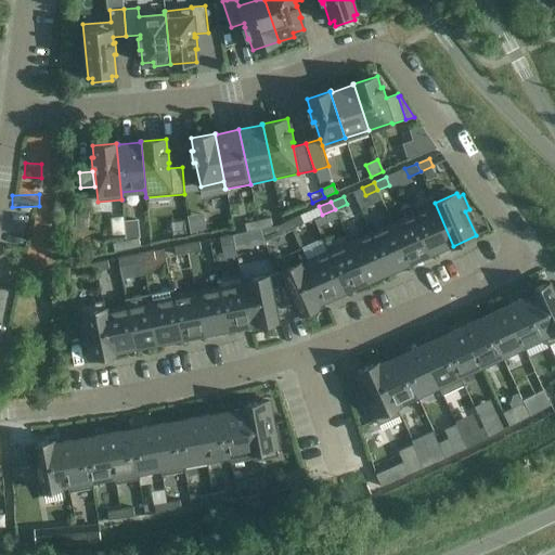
[(452,246),(453,246),(435,203),(434,204),(434,206),(414,215),(430,253),(451,243),(452,246)]
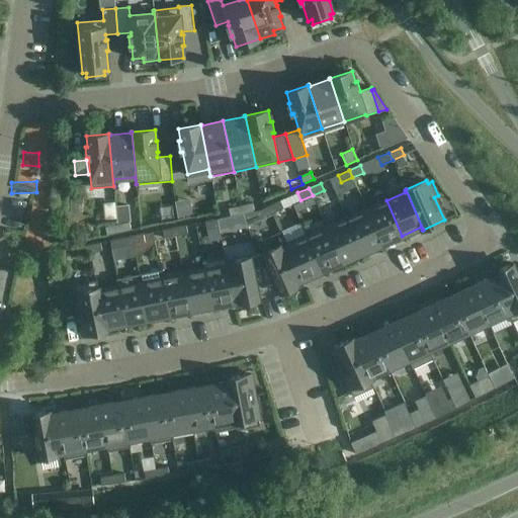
[(272,212),(283,208),(280,200),(269,205),(272,212)]
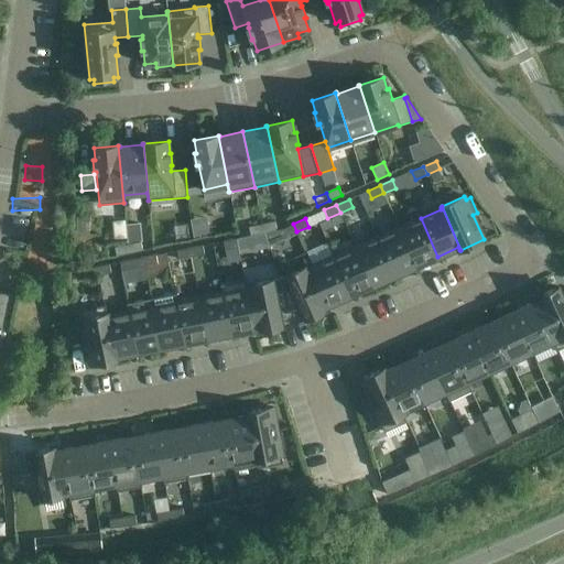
[(416,266),(437,257),(421,218),(399,228),(416,266)]
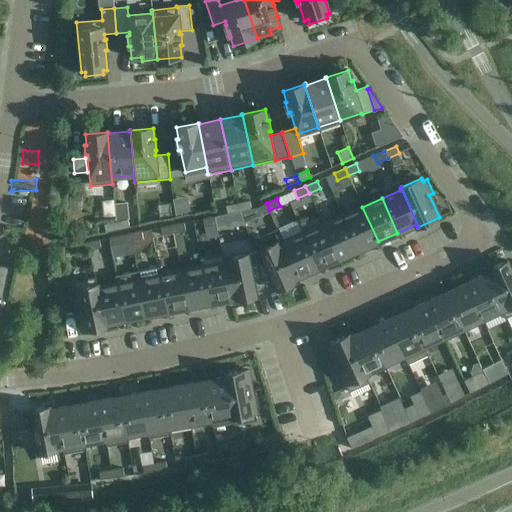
[(239,211),(251,209),(249,201),(238,204),(239,211)]
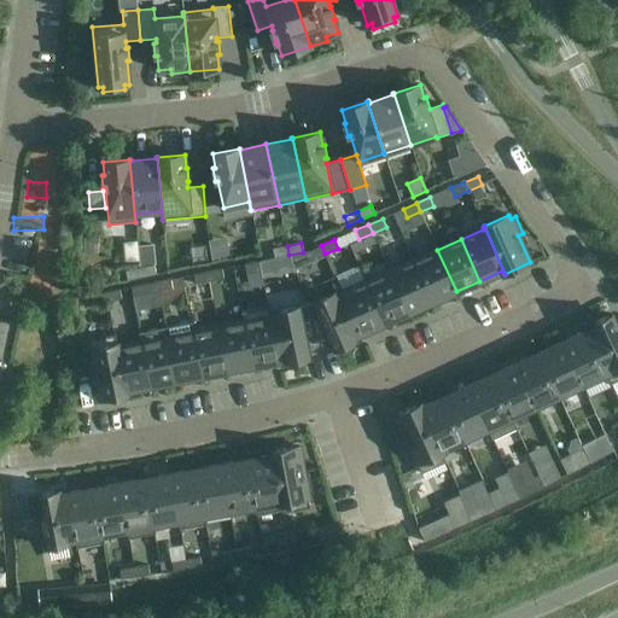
[(139,246),(140,267),(156,264),(153,245),(139,246)]
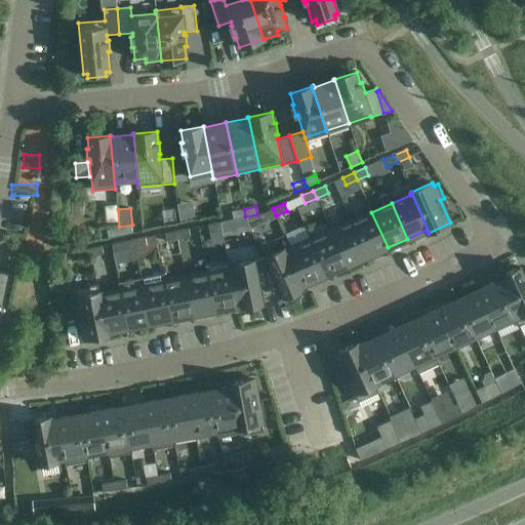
[(265,220),(276,215),(273,208),(261,213),(265,220)]
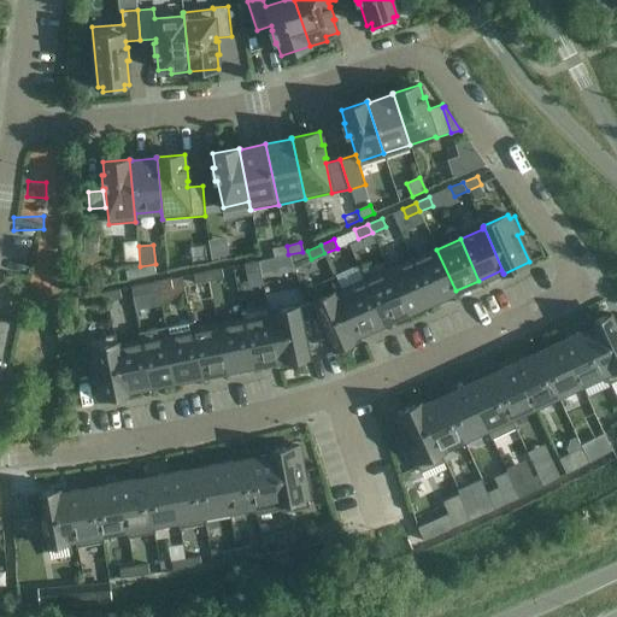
[(275,258),(288,254),(287,246),(272,248),(275,258)]
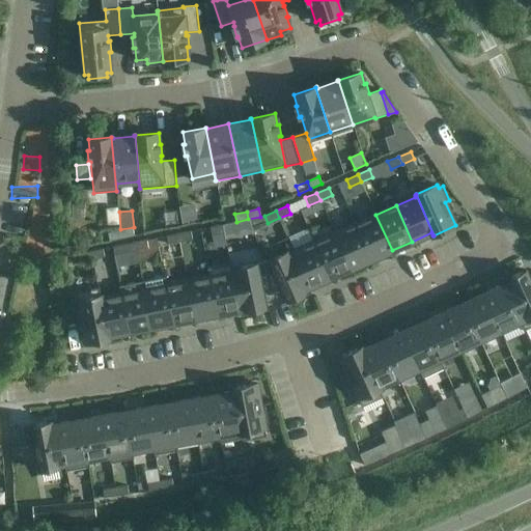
[(371,259),(392,250),(375,215),(355,223),(371,259)]
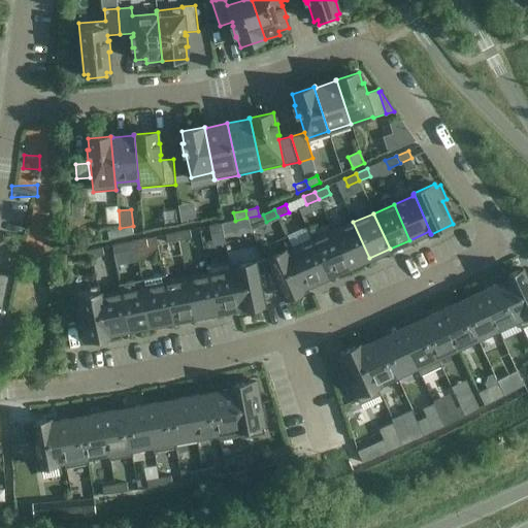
[(223,232),(234,229),(233,221),(221,224),(223,232)]
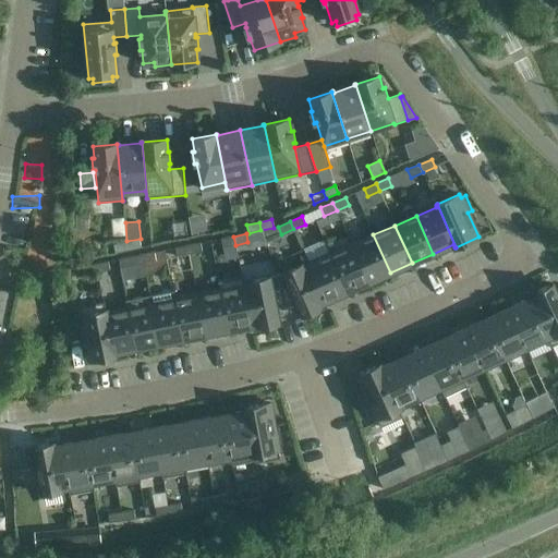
[(368,282),(390,273),(373,234),(352,244),(368,282)]
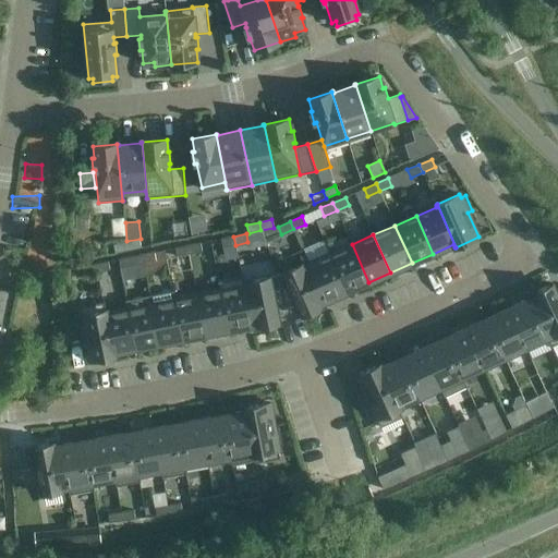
[(222,247),(235,245),(233,237),(220,239),(222,247)]
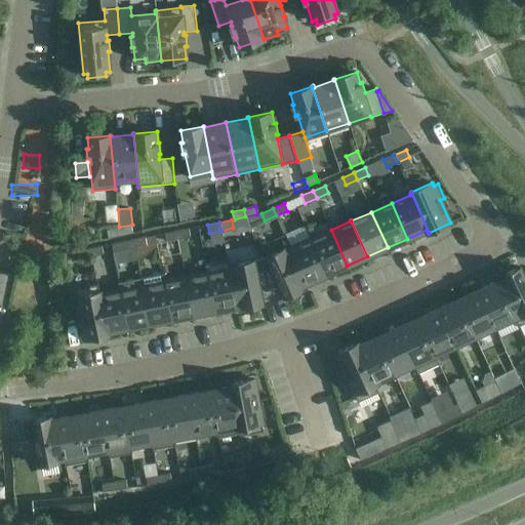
[(132,234),(131,226),(119,228),(120,236),(132,234)]
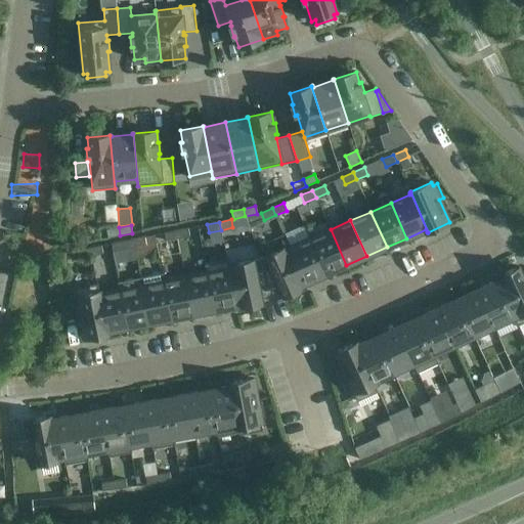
[(120,235),(119,227),(106,229),(108,237),(120,235)]
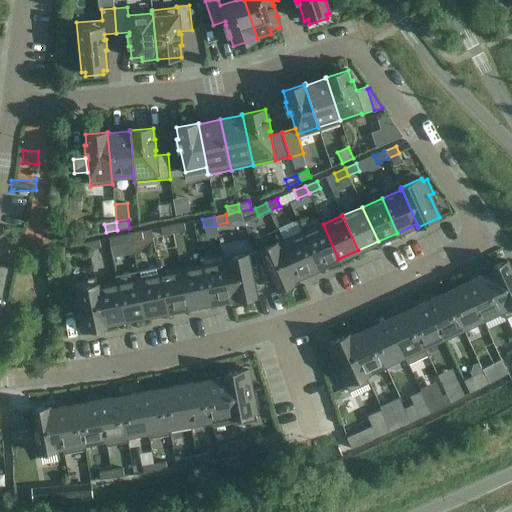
[(173,233),(185,231),(184,223),(172,225),(173,233)]
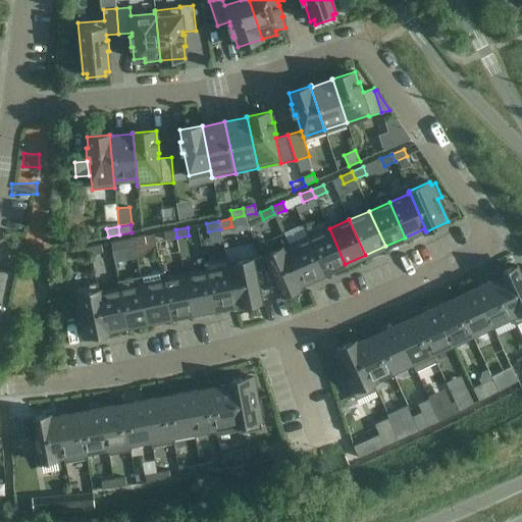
[(324,273),(345,264),(329,228),(309,238),(324,273)]
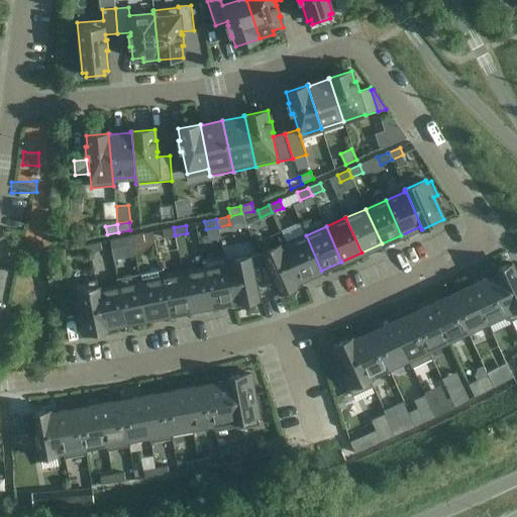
[(164,238),(175,235),(174,227),(162,230),(164,238)]
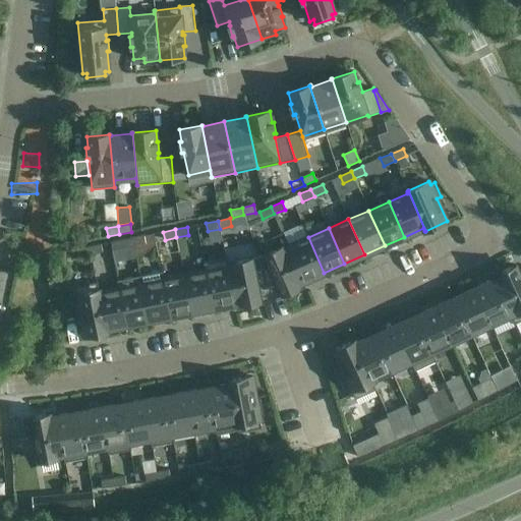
[(133,246),(146,243),(143,235),(132,238),(133,246)]
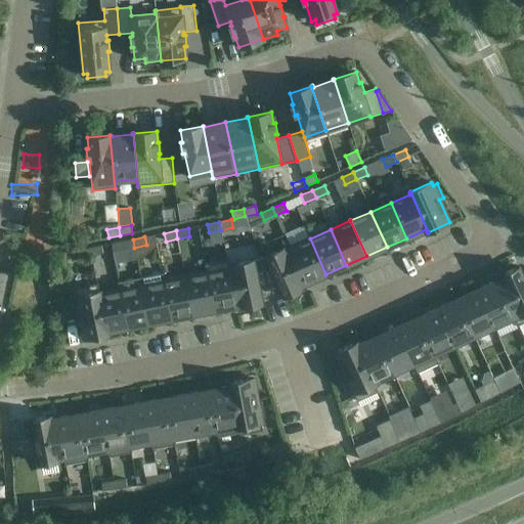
[(306,282),(325,274),(310,238),(290,248),(306,282)]
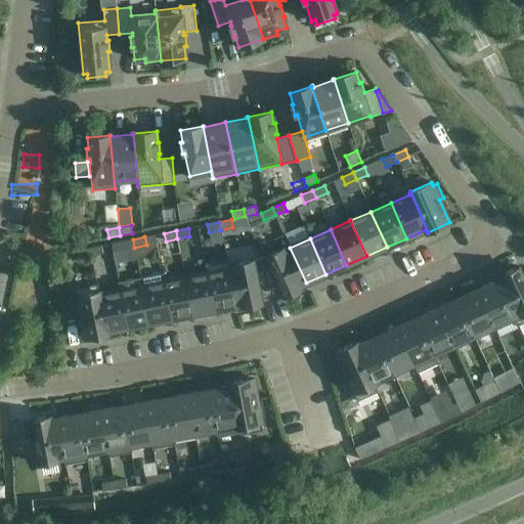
[(122,250),(134,248),(133,239),(121,242),(122,250)]
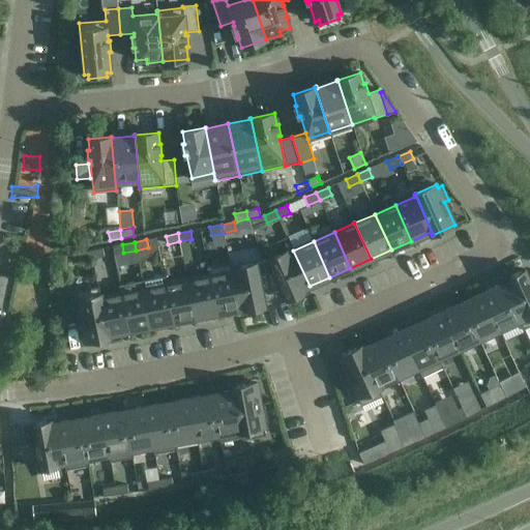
[(92,259),(105,257),(102,248),(90,251),(92,259)]
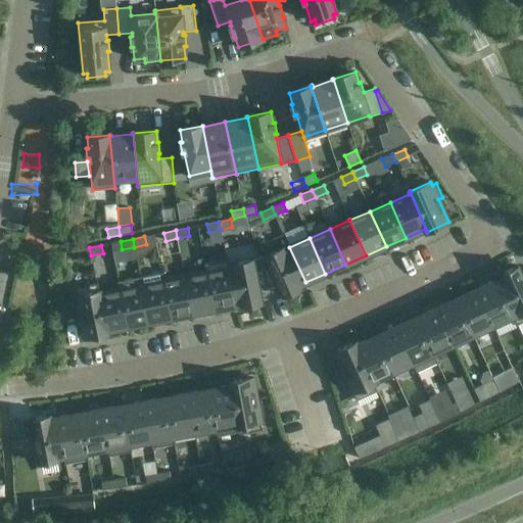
[(79,258),(91,255),(89,247),(77,250),(79,258)]
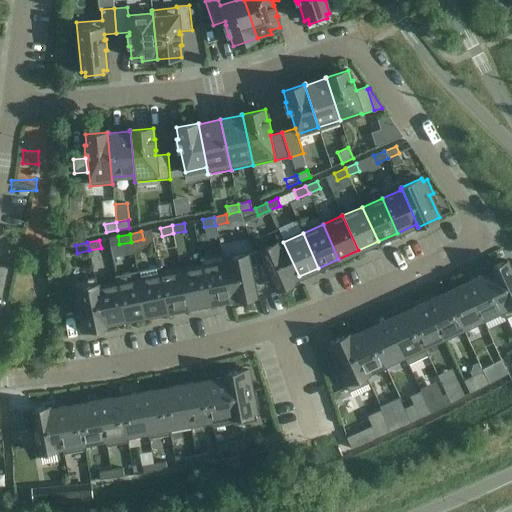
[(292,279),(299,276),(283,242),(277,244),(276,242),(259,250),(277,289),(294,282),(292,279)]
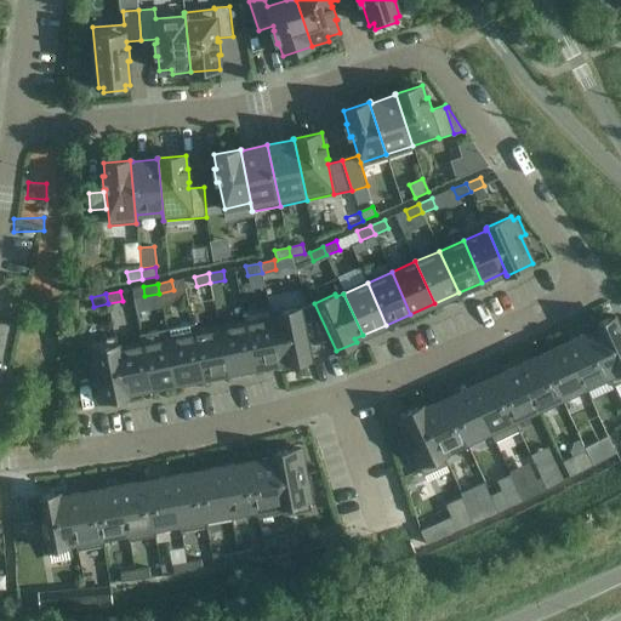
[(254,368),(280,362),(269,308),(243,313),(254,368)]
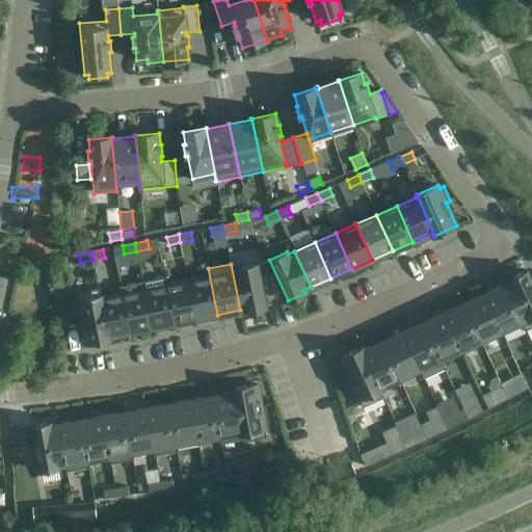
[(247,312),(266,308),(257,264),(238,267),(239,270),(233,272),(232,264),(231,264),(240,310),(246,309),(247,312)]
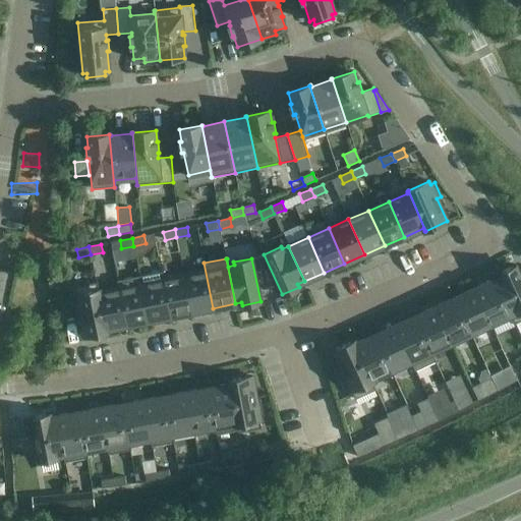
[(191,312),(213,308),(204,263),(205,270),(184,274),(191,312)]
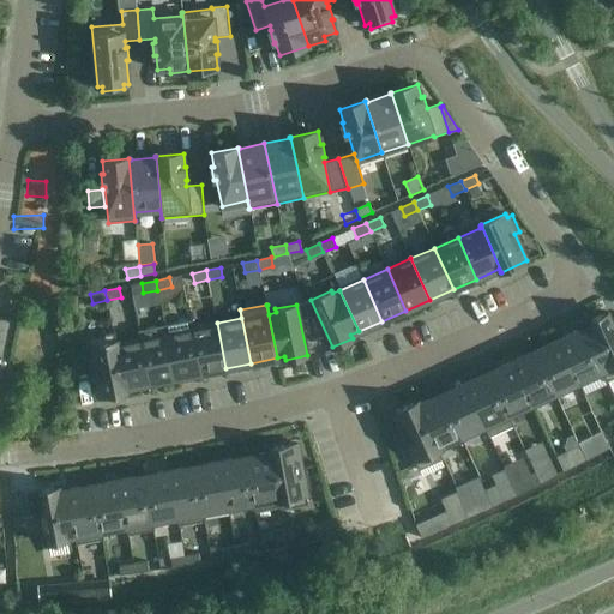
[(582,329),(607,381),(613,378),(613,326),(608,313),(588,323),(589,325),(582,329)]
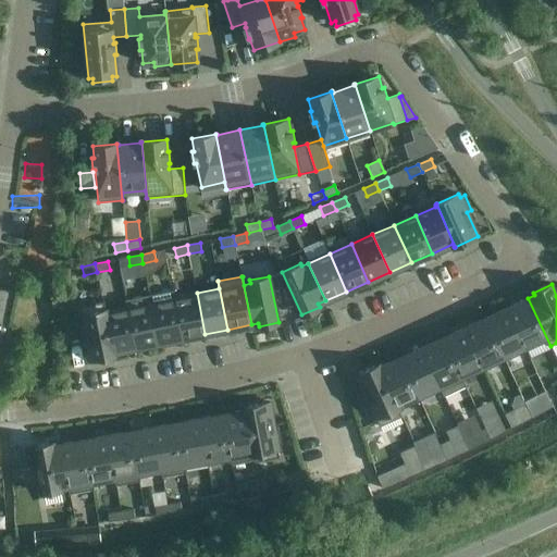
[(159,343),(182,338),(172,291),(149,295),(159,343)]
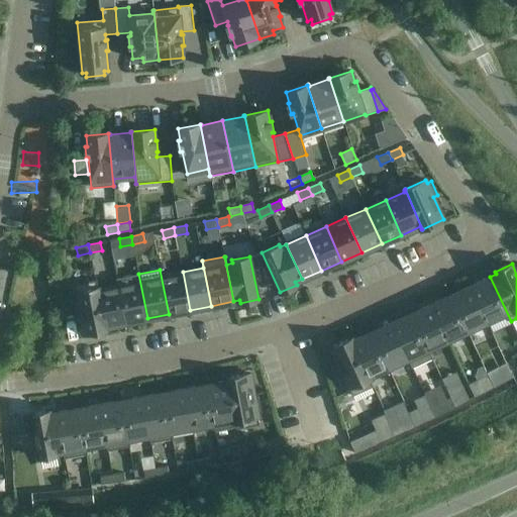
[(169,314),(190,310),(183,272),(162,277),(161,270),(160,270),(169,314)]
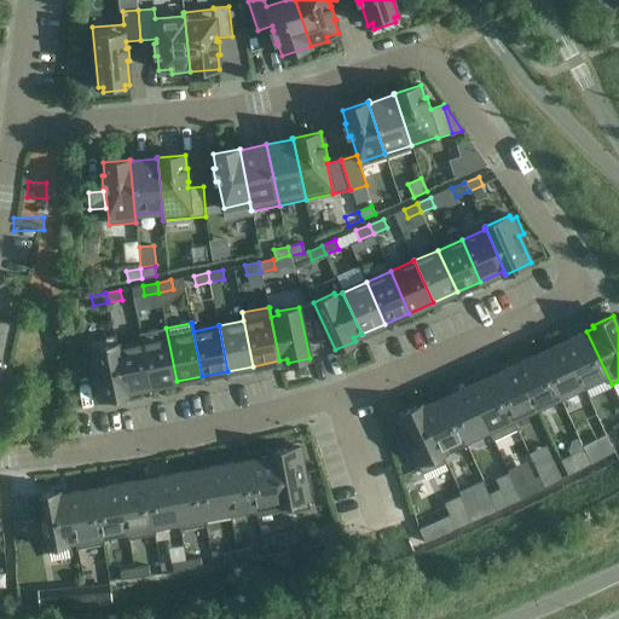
[(151,387),(177,381),(166,328),(167,336),(142,341),(151,387)]
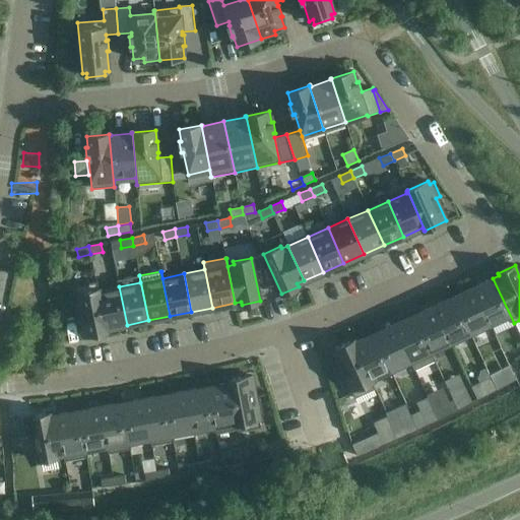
[(513,324),(514,323),(493,278),(473,287),(490,324),(509,315),(513,324)]
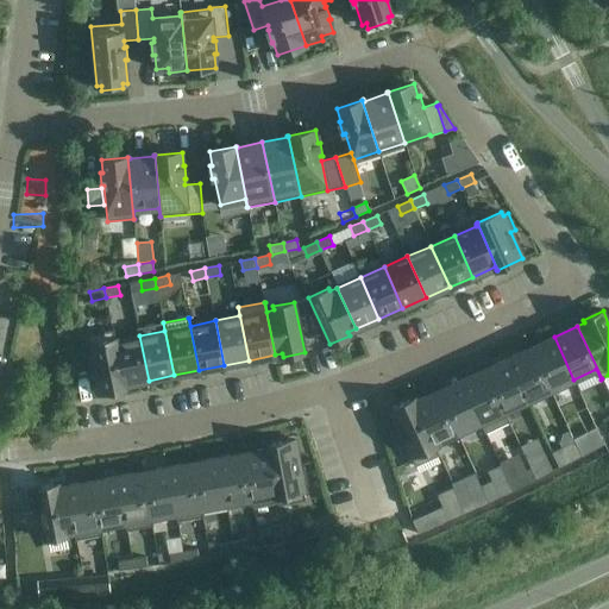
[(98,394),(124,389),(112,330),(86,336),(88,347),(83,349),(87,366),(92,365),(98,394)]
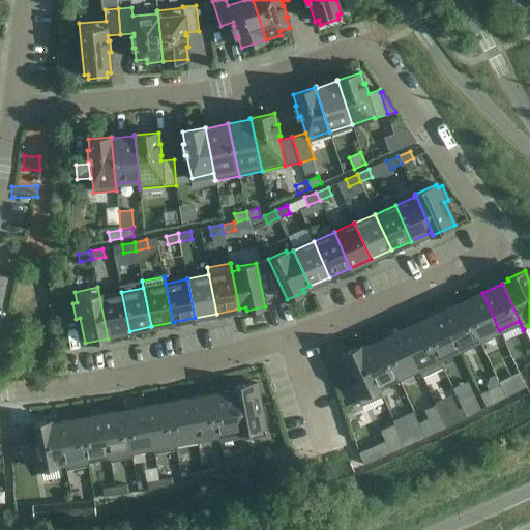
[(109,335),(129,331),(121,292),(100,296),(99,287),(97,287),(108,339),(109,339),(109,335)]
